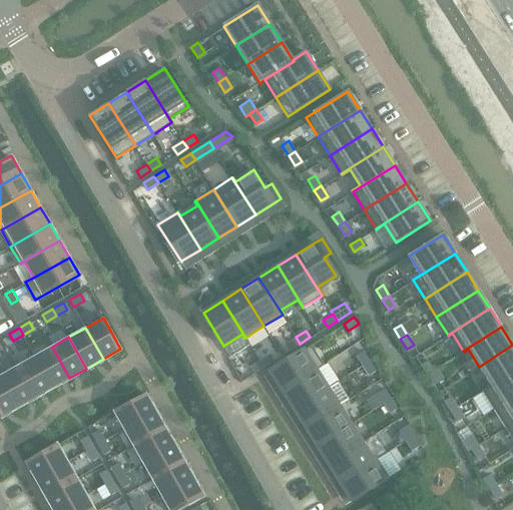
[(290,350),(300,344),(296,337),(286,343),(290,350)]
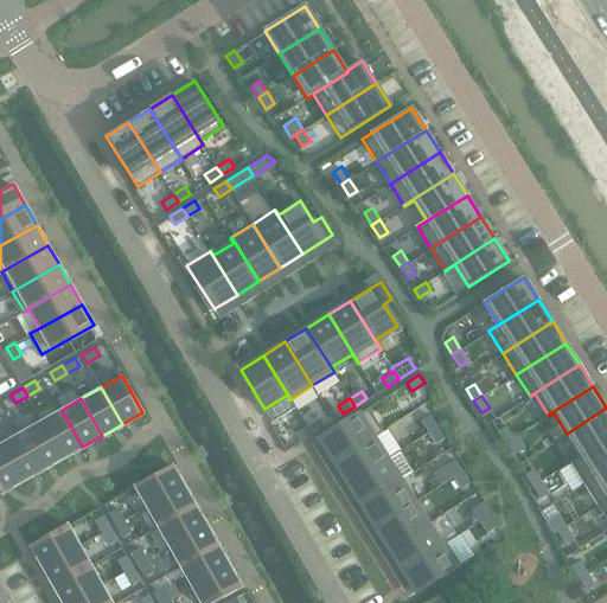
[(334,460),(383,429),(369,406),(320,437),(320,438),(334,460)]
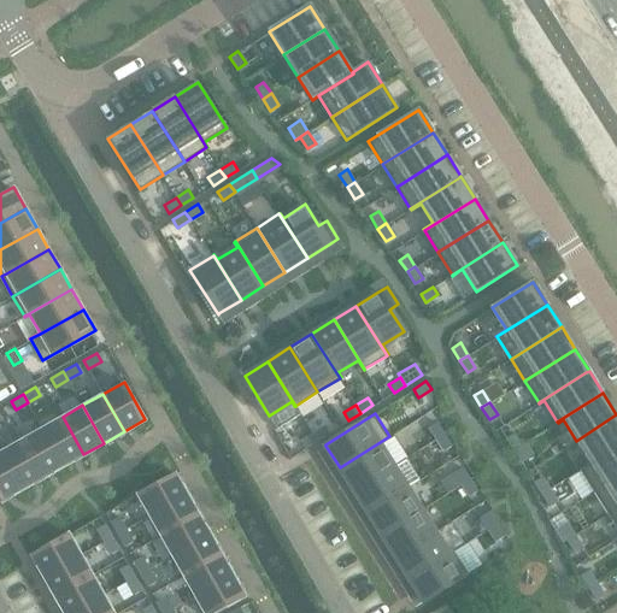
[(580,469),(616,444),(616,414),(576,441),(589,461),(580,467),(580,469)]
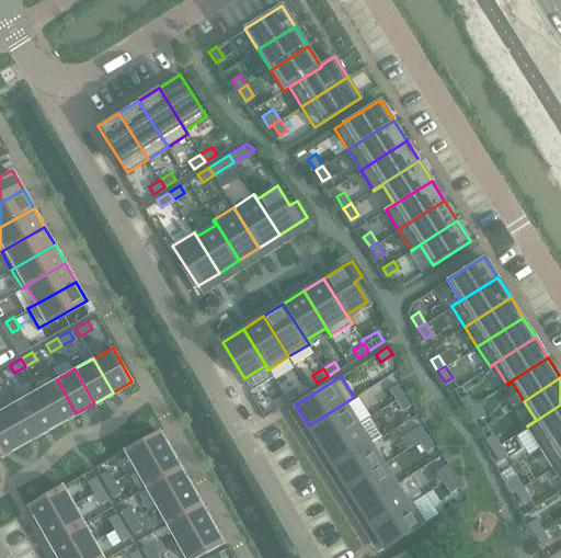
[(57,379),(38,389),(58,424),(76,413),(57,379)]
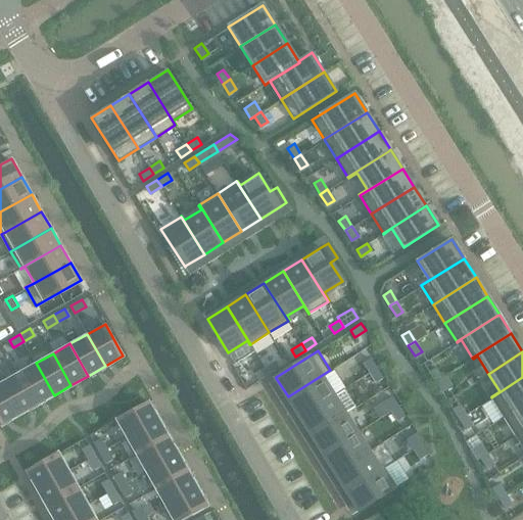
[(369,372),(376,367),(369,357),(363,361),(369,372)]
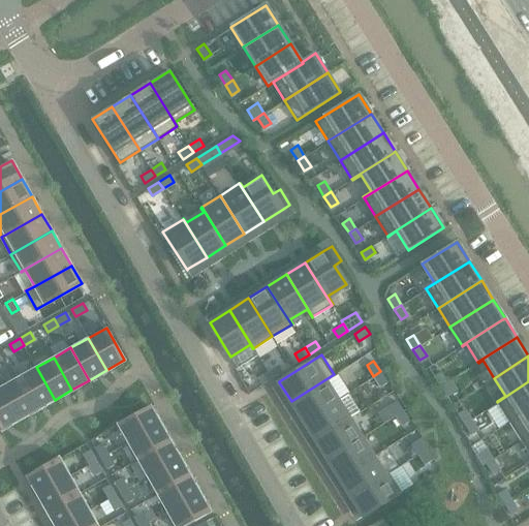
[(272,378),(282,371),(278,365),(267,371),(272,378)]
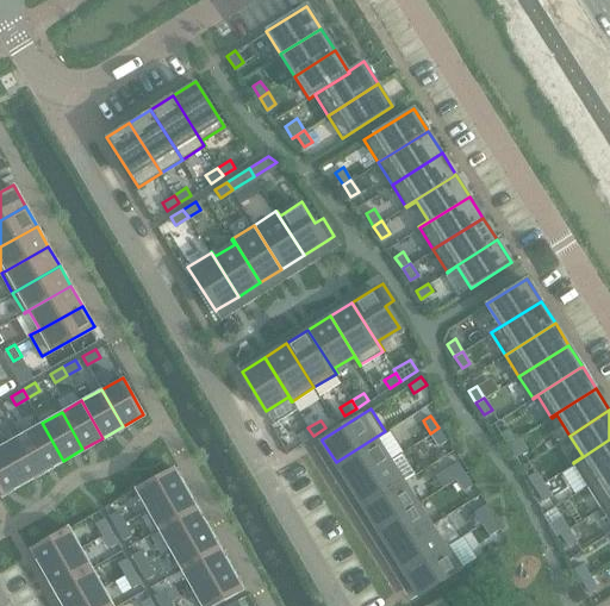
[(42,423),(22,435),(43,472),(63,461),(42,423)]
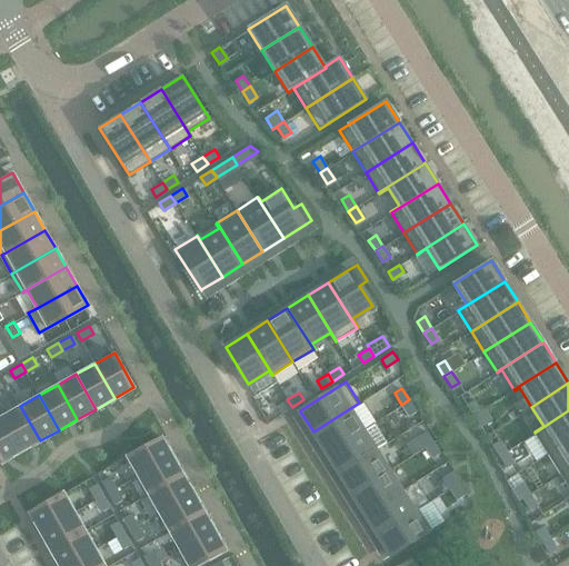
[(481,409),(475,398),(467,404),(473,415),(481,409)]
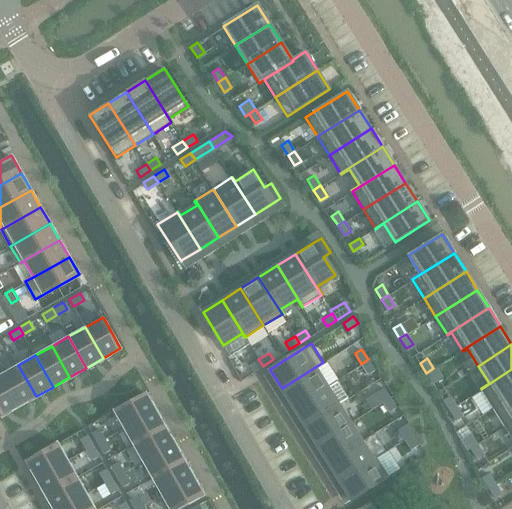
[(253,372),(263,366),(258,359),(248,365),(253,372)]
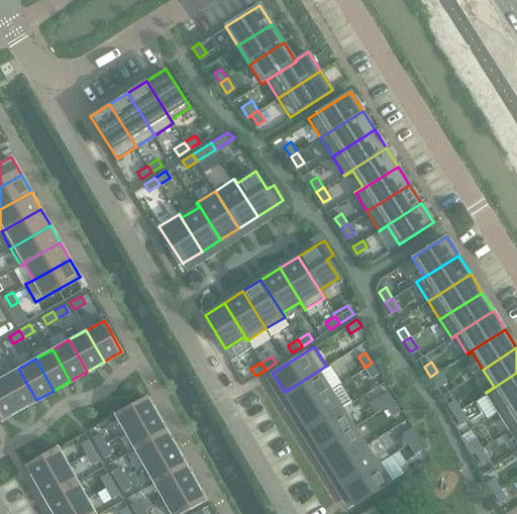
[(371,378),(378,374),(372,363),(365,368),(371,378)]
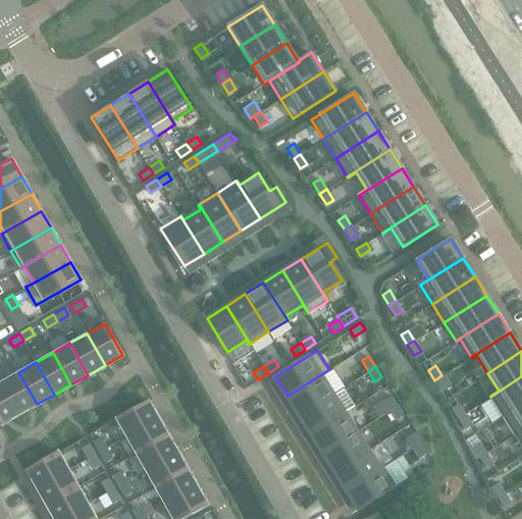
[(299,414),(332,394),(321,375),(329,370),(329,369),(288,396),(299,414)]
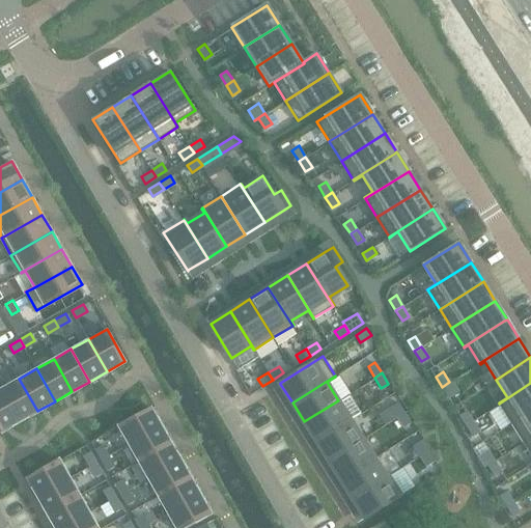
[(19,379),(1,388),(20,421),(37,411),(19,379)]
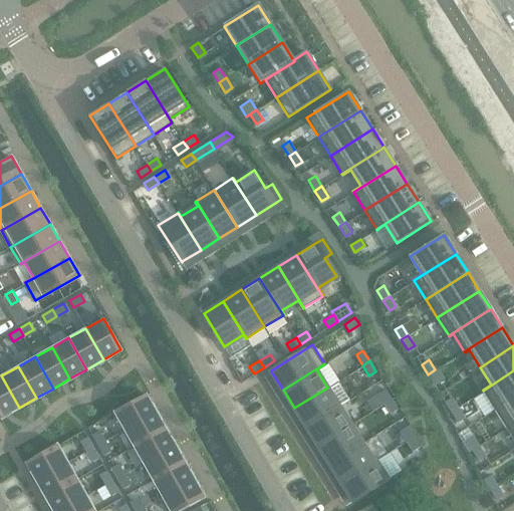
[(445,377),(439,367),(435,369),(428,374),(434,385),(445,377)]
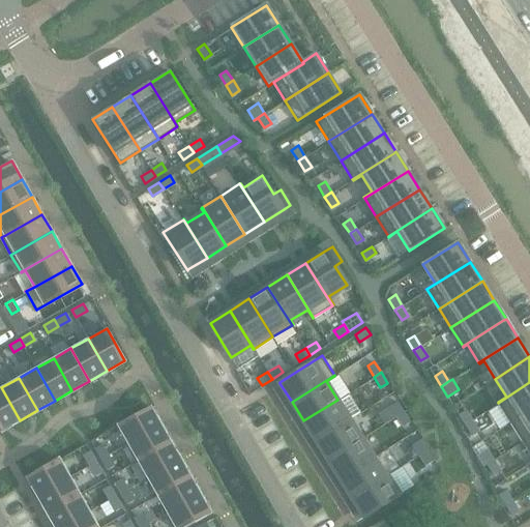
[(510,421),(529,409),(529,382),(498,403),(510,421)]
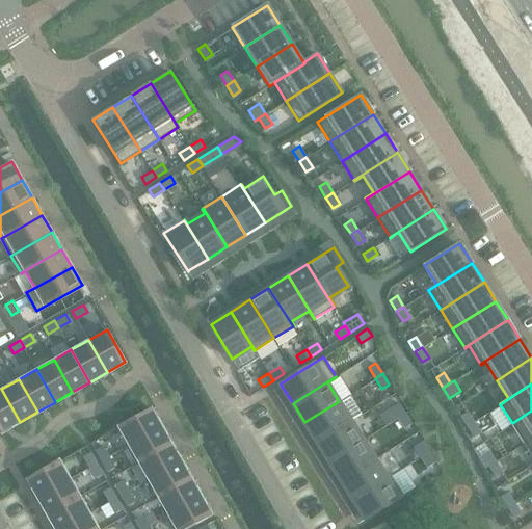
[(20,422),(1,389),(0,390),(0,428),(2,432),(20,422)]
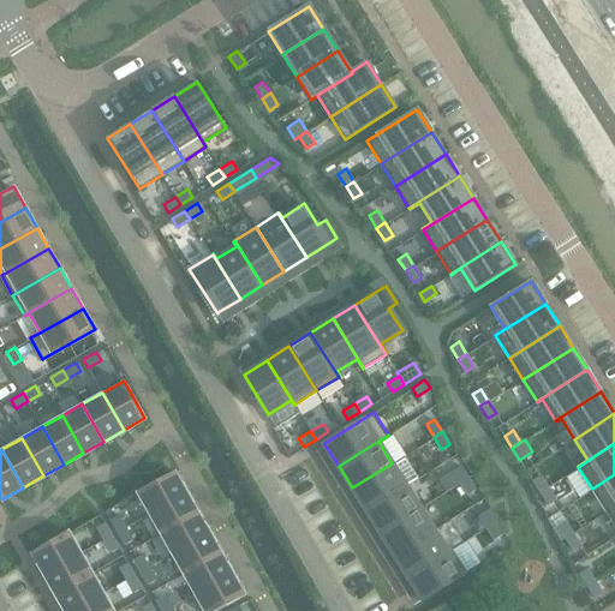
[(366,510),(406,485),(392,463),(352,487),(366,510)]
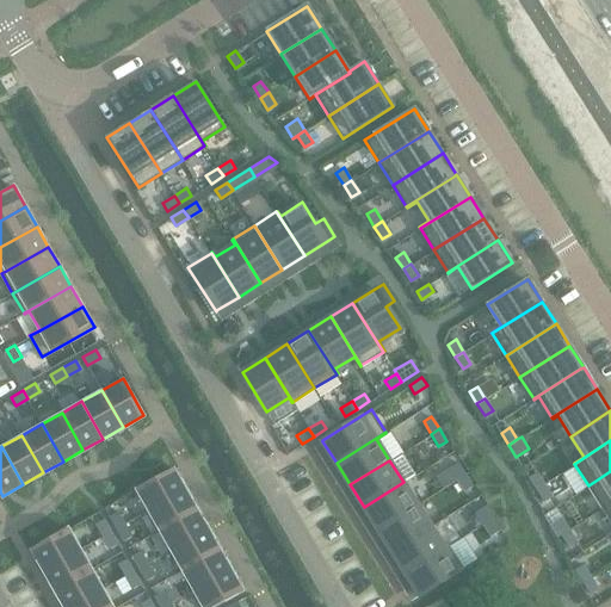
[(456,478),(464,474),(457,462),(449,466),(456,478)]
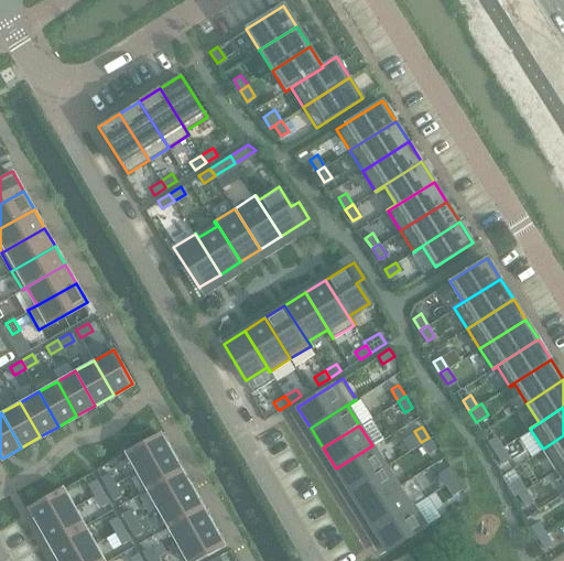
[(171,451),(160,432),(126,451),(137,471),(171,451)]
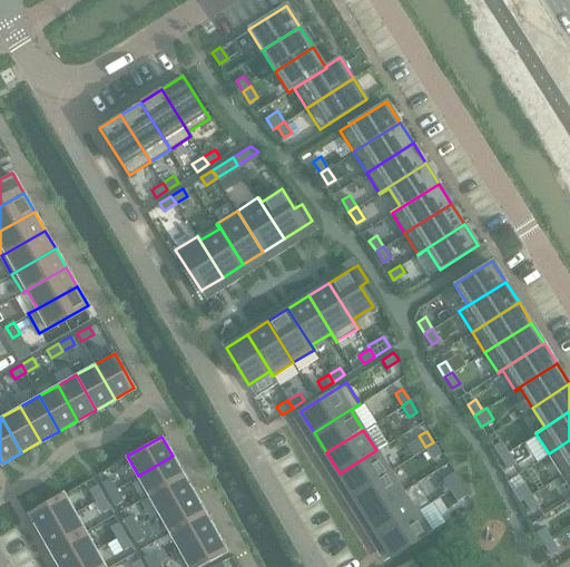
[(500,456),(507,451),(500,440),(492,445),(500,456)]
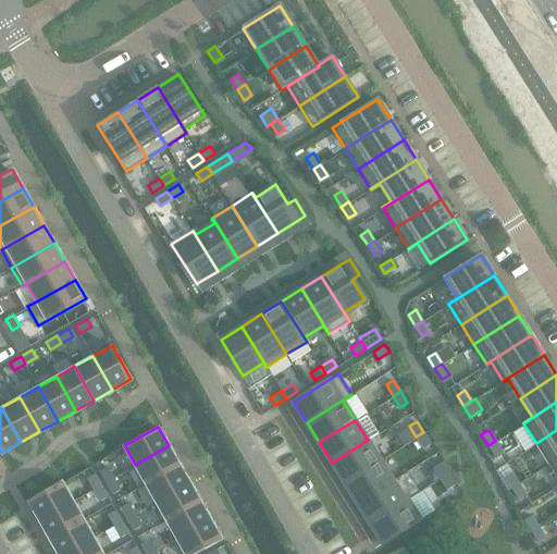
[(548,464),(556,457),(556,430),(536,443),(548,464)]
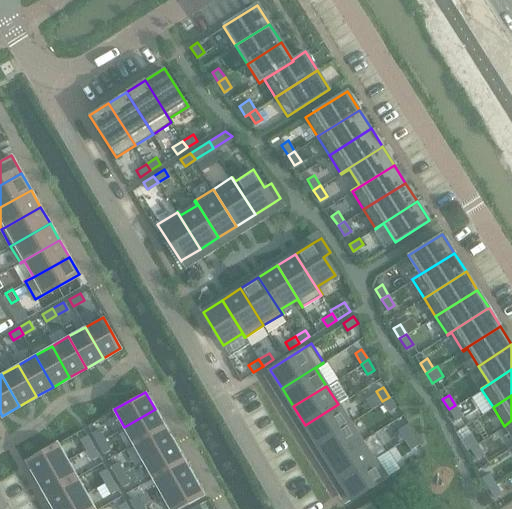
[(389,411),(395,407),(389,397),(382,401),(389,411)]
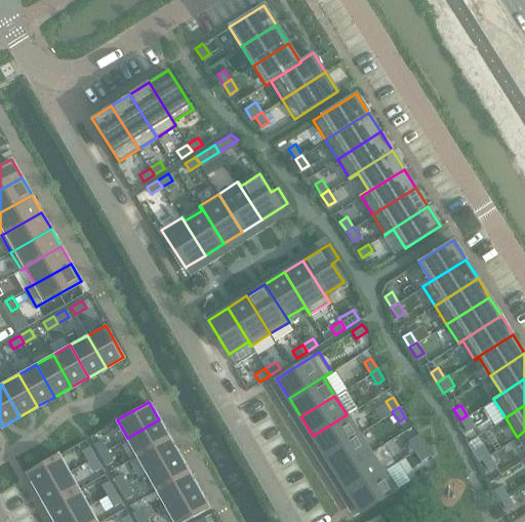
[(324,454),(358,433),(347,414),(313,436),(324,454)]
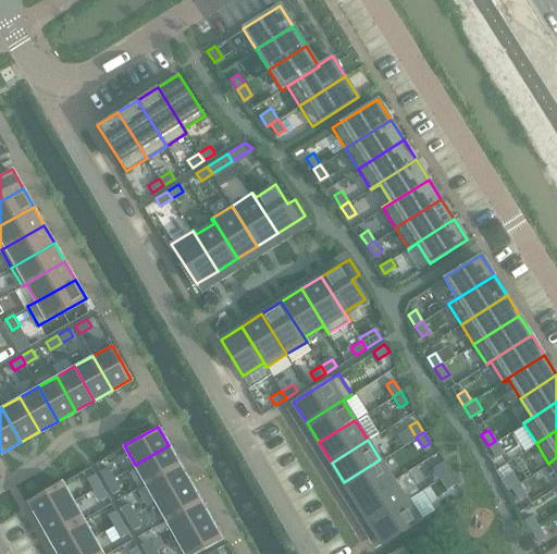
[(495,457),(503,452),(495,441),(489,445),(495,457)]
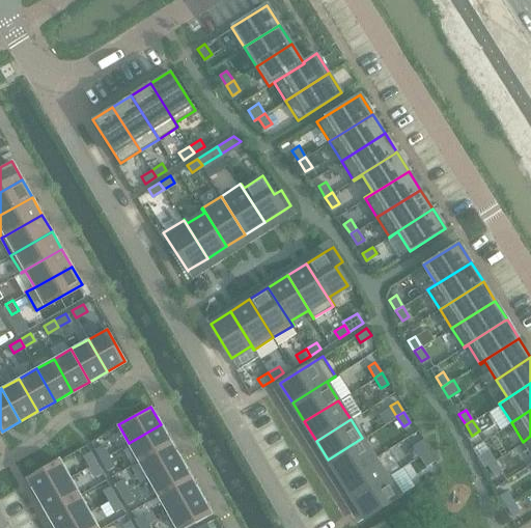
[(161,424),(129,443),(138,461),(171,442),(161,424)]
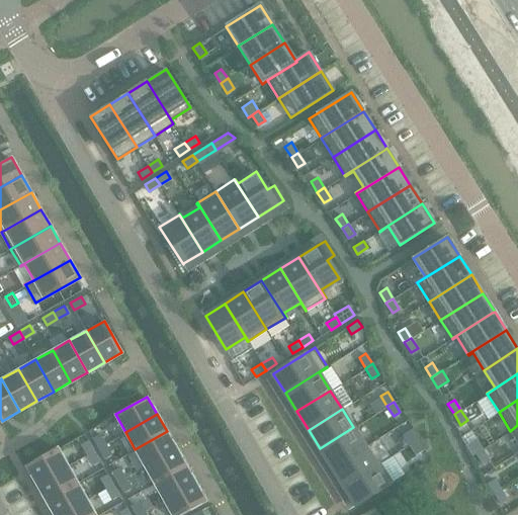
[(332,466),(365,446),(353,427),(320,448),(332,466)]
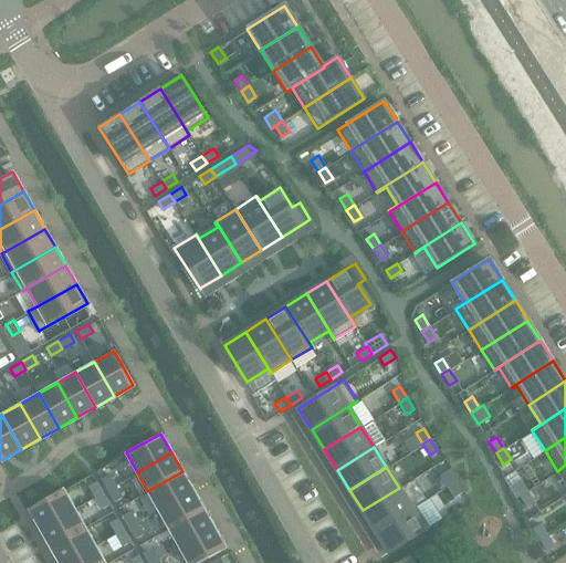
[(447,486),(454,481),(447,469),(439,475),(447,486)]
